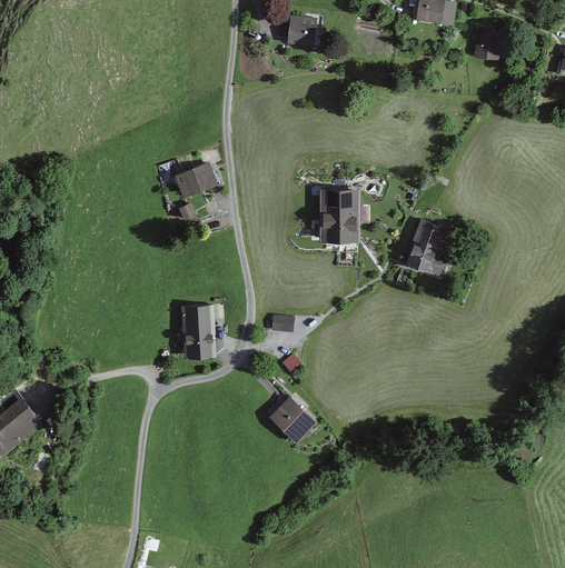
[(457,3),(435,0),(418,0),(415,21),(454,27),(457,3)]
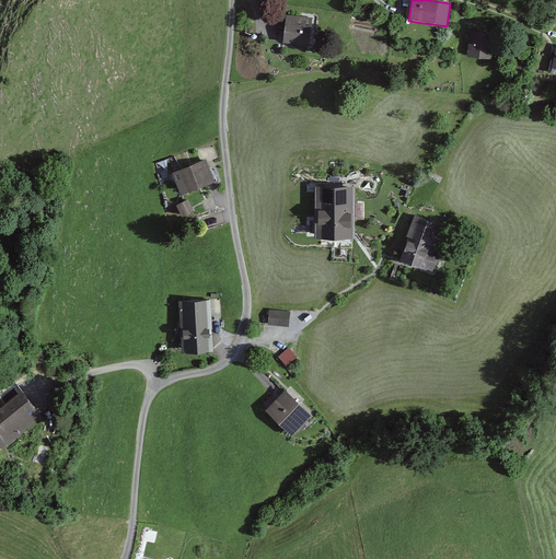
[(309,18),(279,13),(276,42),(305,45),(309,18)]
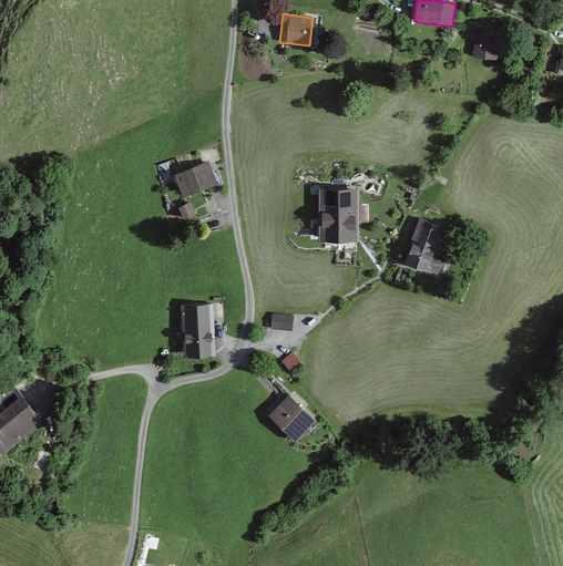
[(498,32),(474,30),(472,54),(495,57),(498,32)]
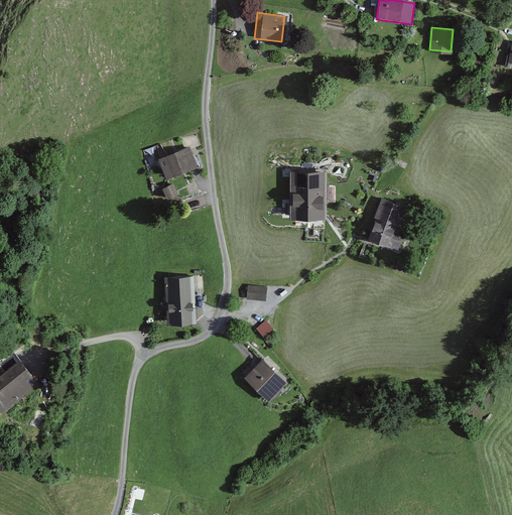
[(186,147),(157,159),(166,180),(196,168),(186,147)]
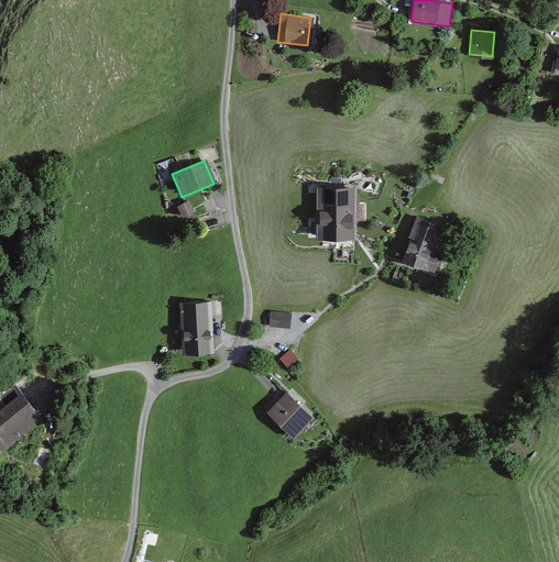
[(330,216),(306,216),(306,232),(357,233),(358,188),(331,188),(330,216)]
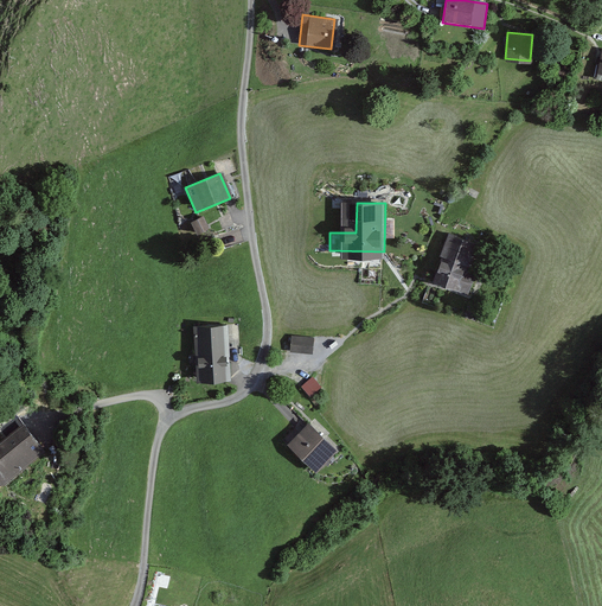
[(200,217),(187,222),(193,237),(206,231),(200,217)]
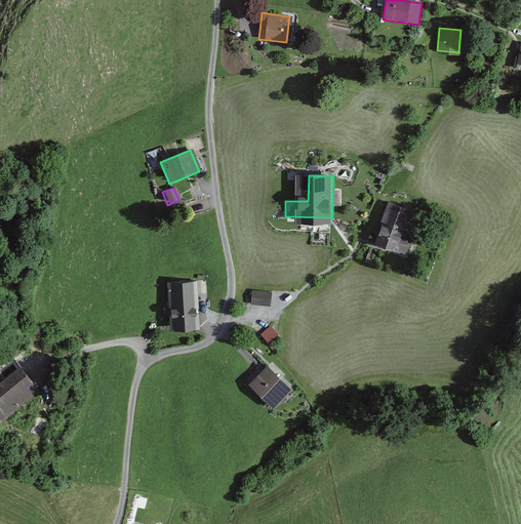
[(410,212),(386,204),(372,245),(405,256),(412,235),(405,230),(410,212)]
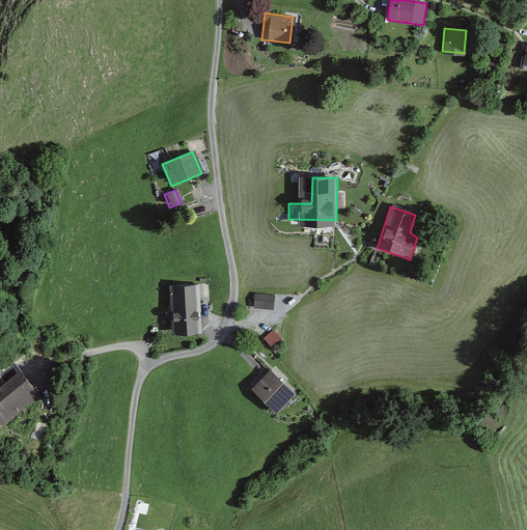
[(196,285),(165,287),(169,333),(199,331),(196,285)]
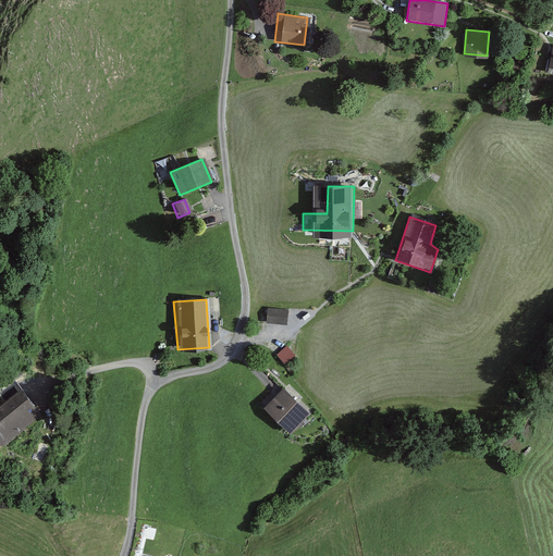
[(285,310),(266,310),(266,321),(284,322),(285,310)]
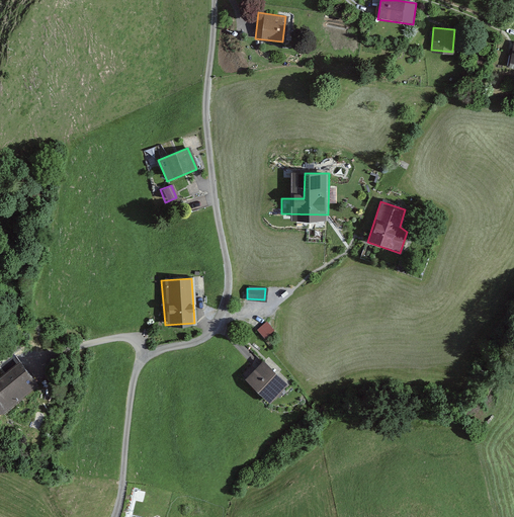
[(267,317),(257,322),(262,333),(272,328),(267,317)]
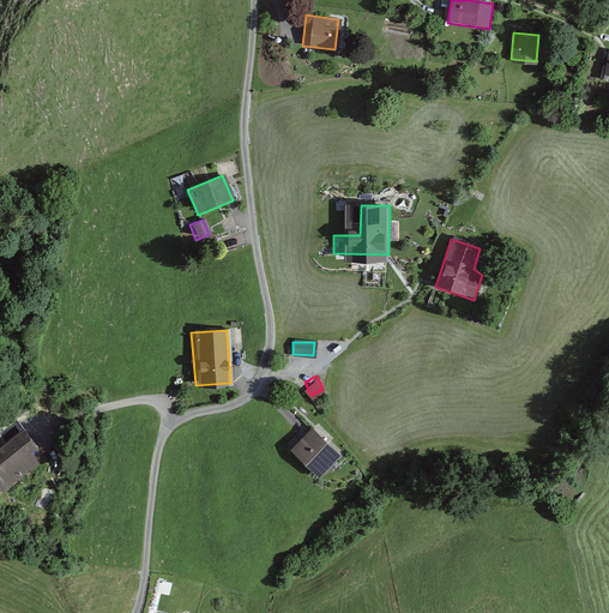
[(312,427),(293,448),(321,475),(342,455),(312,427)]
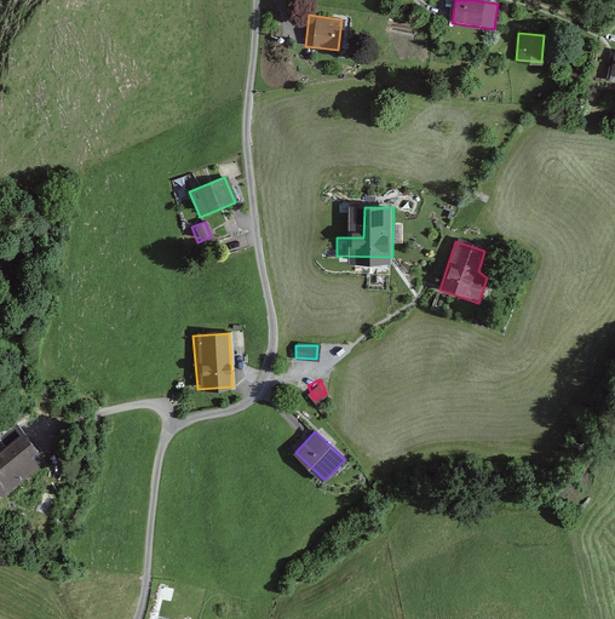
[(23,434),(0,453),(0,493),(3,496),(45,460),(23,434)]
